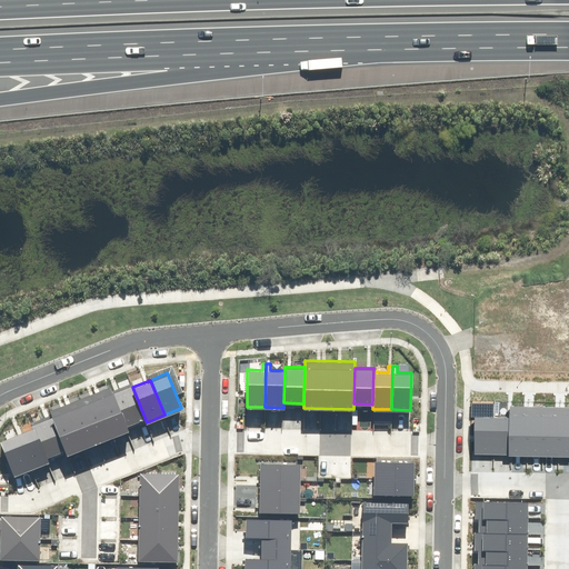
[(131,382),(111,389),(127,427),(146,420),(132,387),(131,382)]
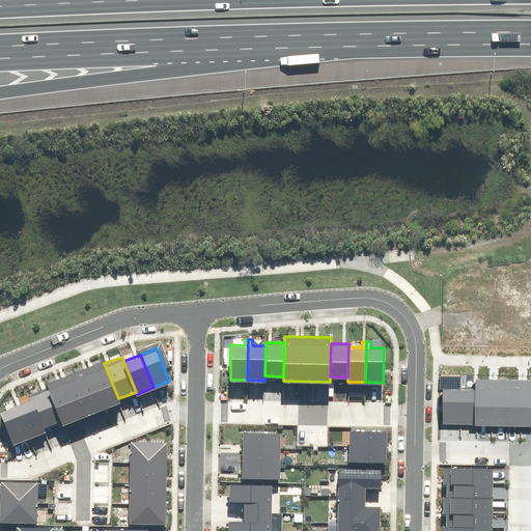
[(104,363),(103,360),(89,365),(105,407),(119,401),(118,398),(104,363)]
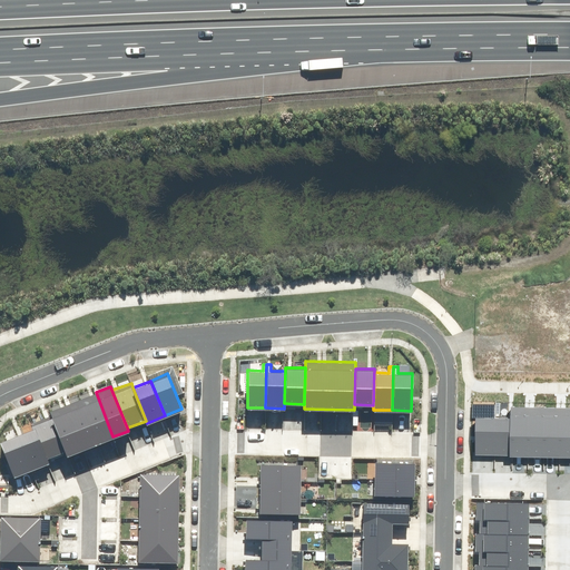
[(112,436),(96,392),(80,397),(98,442),(112,436)]
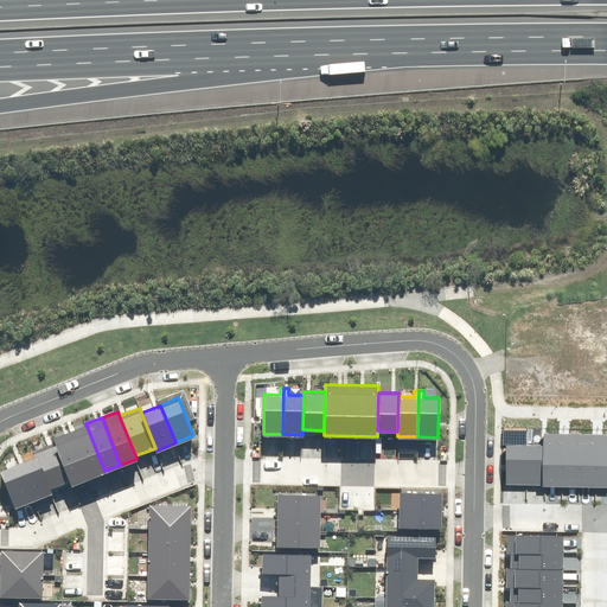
[(104,471),(85,423),(70,429),(89,477),(104,471)]
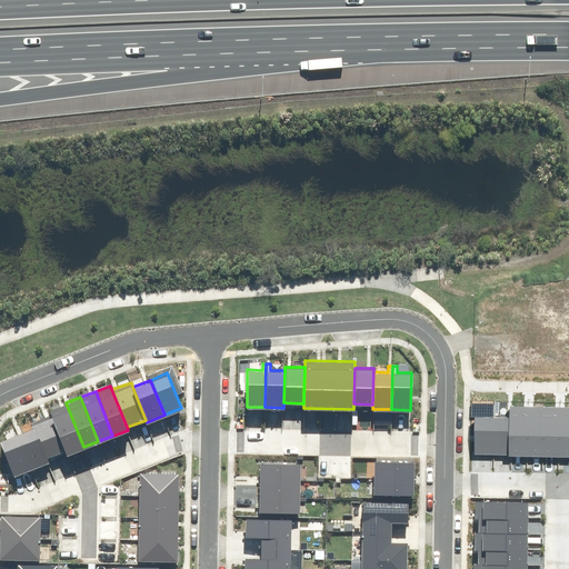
[(510,451),(528,451),(528,402),(511,401),(511,413),(510,451)]
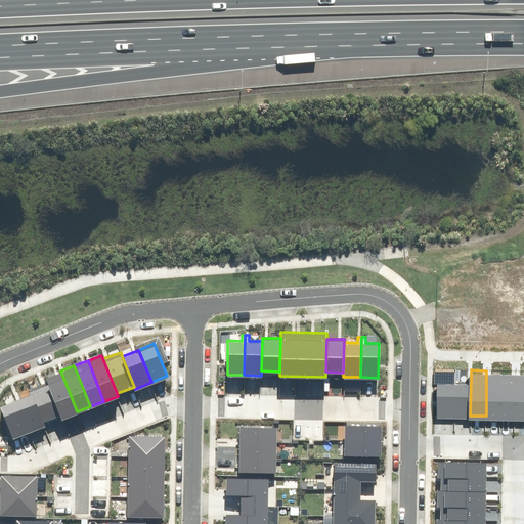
[(77,411),(60,370),(47,377),(50,385),(62,416),(62,417),(77,411)]
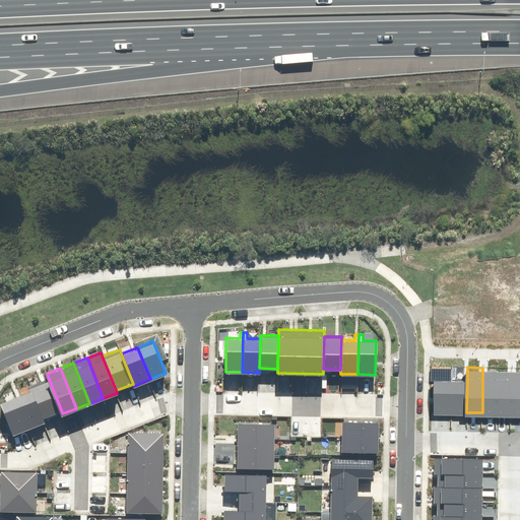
[(482,412),(498,412),(498,368),(482,368),(482,412)]
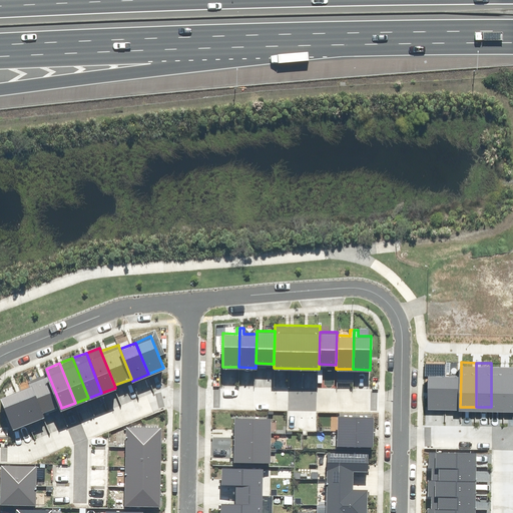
[(491,407),(506,407),(507,363),(491,363),(491,407)]
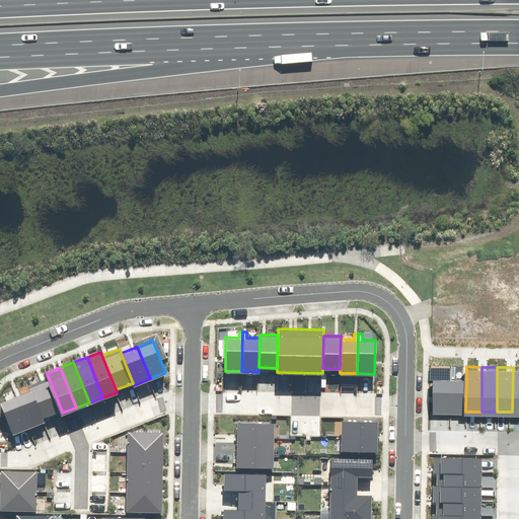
[(435,412),(450,412),(450,376),(435,376),(435,412)]
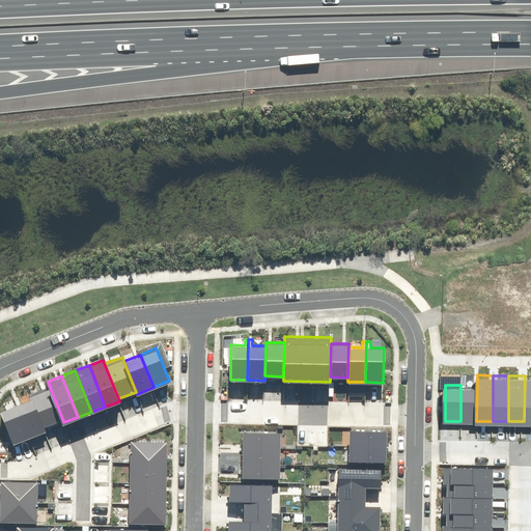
[(460,421),(476,421),(477,386),(460,385),(460,421)]
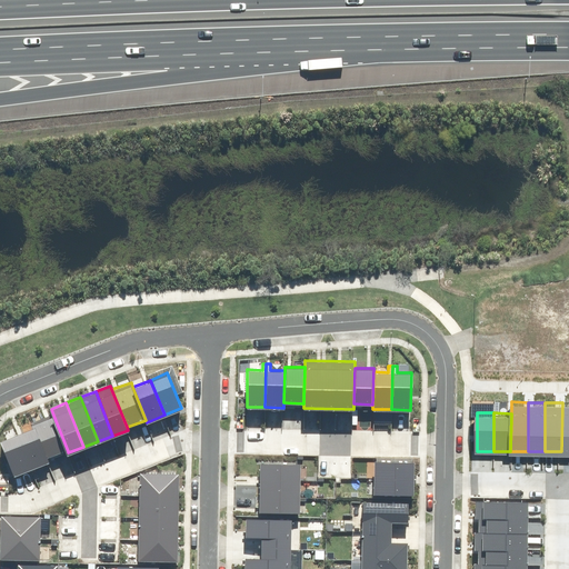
[(68,451),(55,418),(53,416),(36,422),(37,426),(50,458),(68,451)]
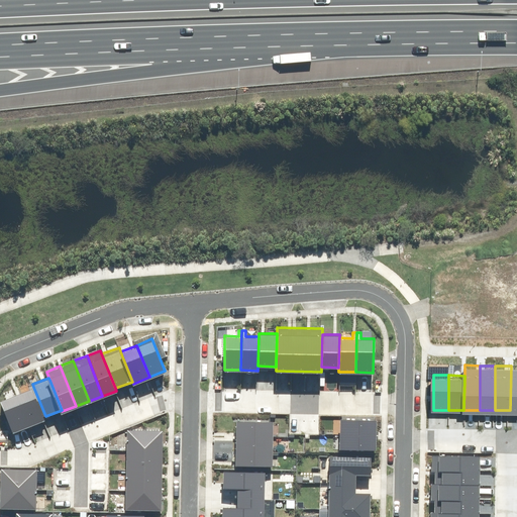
[(45,416),(33,387),(17,393),(29,423),(45,416)]
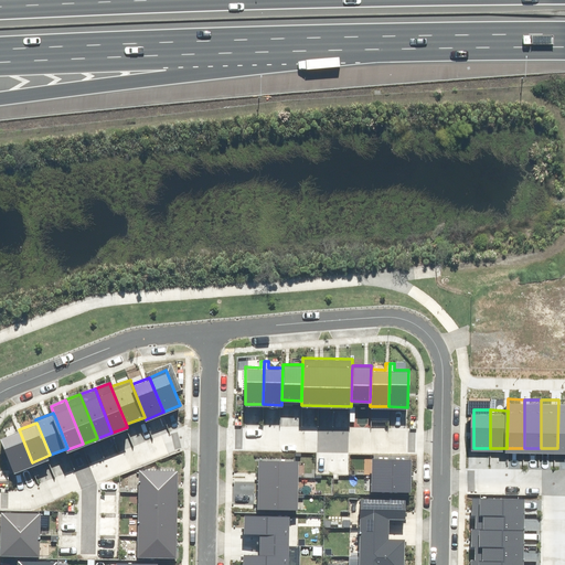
[(32,462),(19,429),(0,437),(14,470),(32,462)]
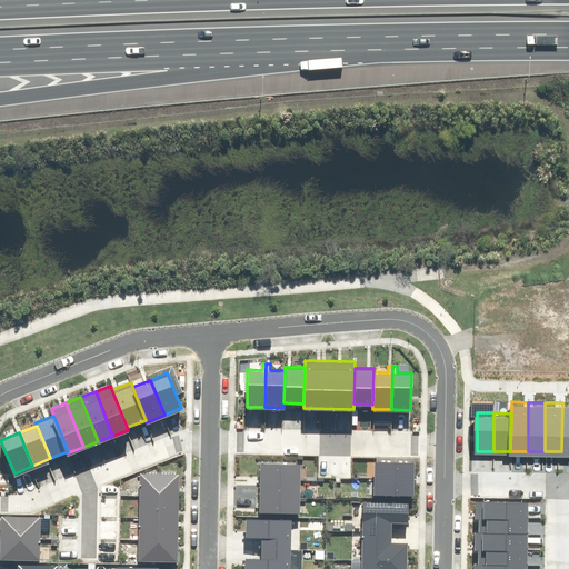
[(373,459),(373,476),(413,477),(413,460),(373,459)]
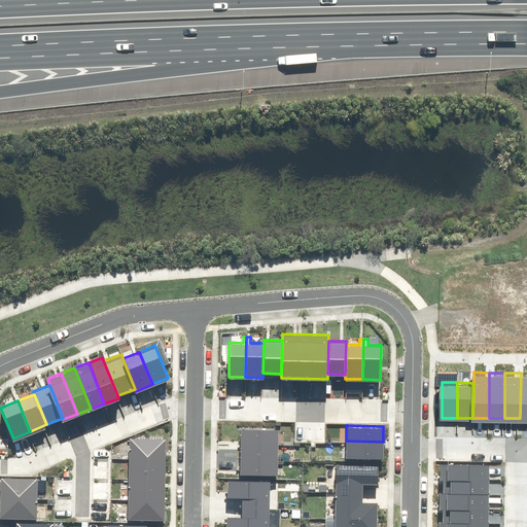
[(240,437),(240,443),(277,444),(278,428),(241,427),(240,437)]
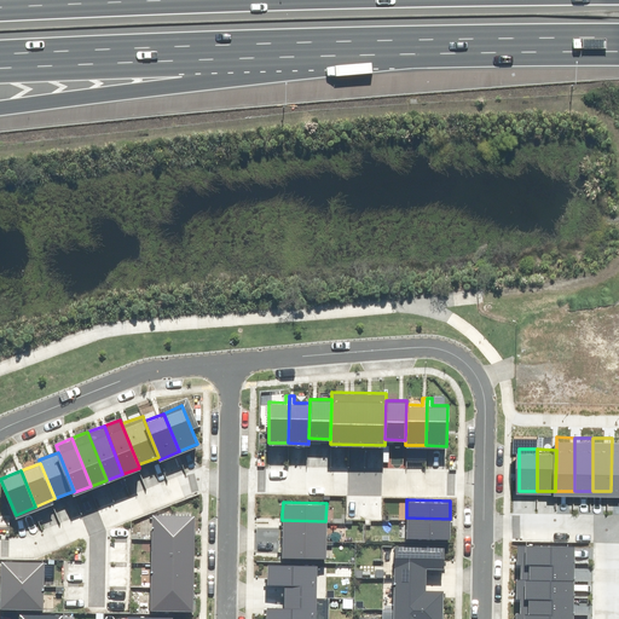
[(192,538),(194,514),(154,513),(152,537),(192,538)]
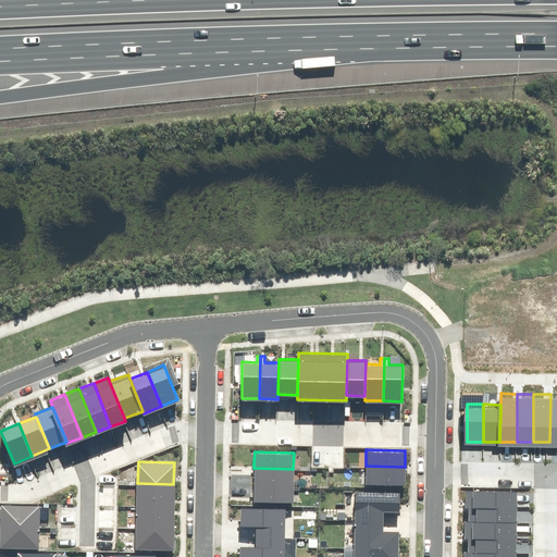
[(366,466),(364,482),(404,483),(405,467),(366,466)]
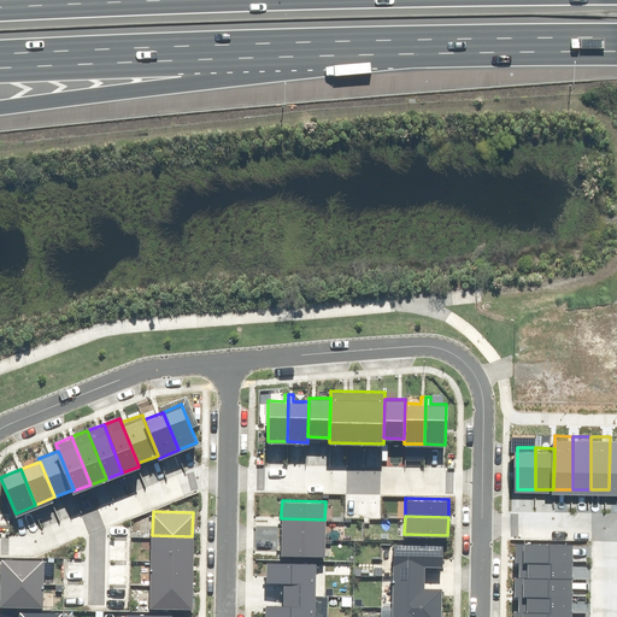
[(281,518),(281,535),(324,538),(324,519),(281,518)]
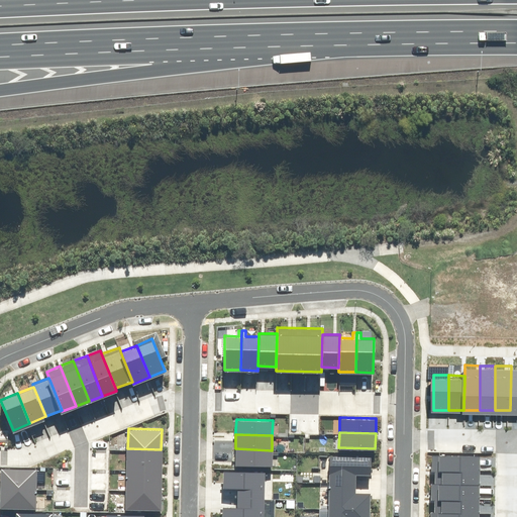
[(161,470),(161,449),(127,448),(127,469),(161,470)]
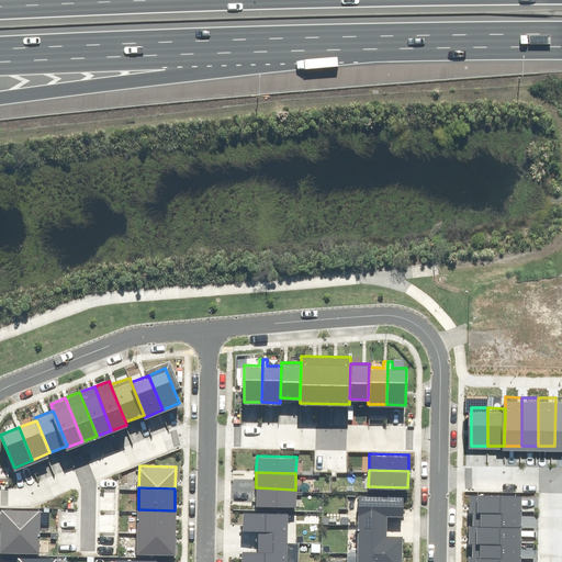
[(256,487),(255,504),(288,505),(294,505),(295,490),(256,487)]
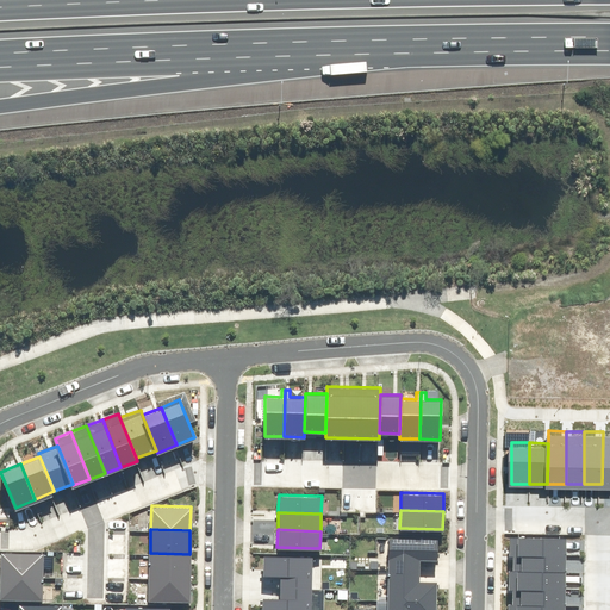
[(390,535),(388,566),(418,566),(418,558),(437,559),(437,536),(419,536),(419,540),(414,540),(414,535),(399,535),(390,535)]
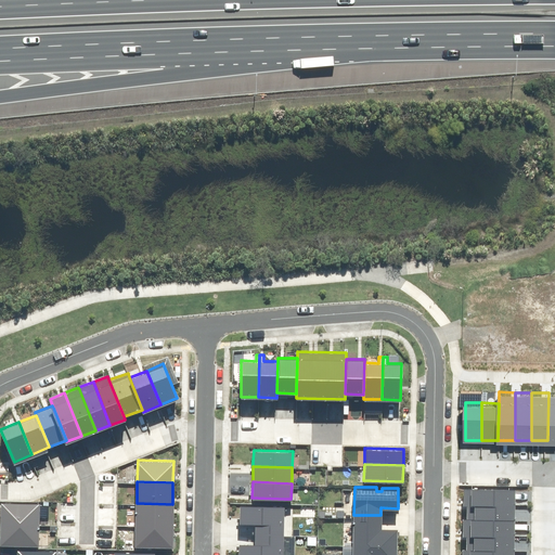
[(469,487),(469,503),(473,503),(513,503),(513,487),(469,487)]
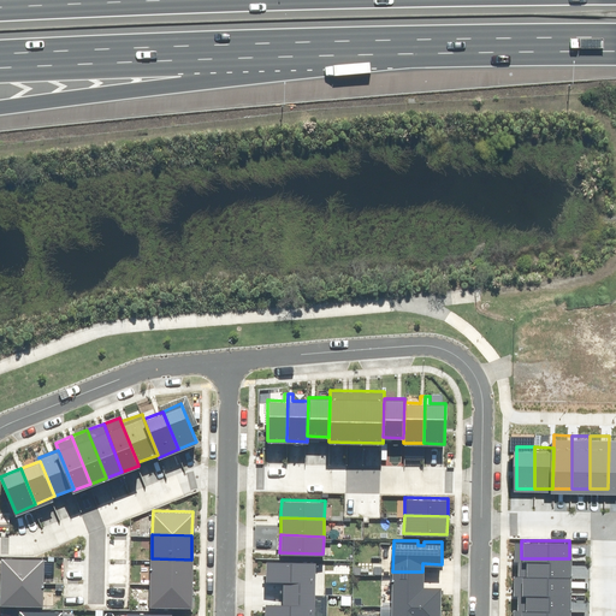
[(43,581),(45,557),(3,557),(3,580),(43,581)]
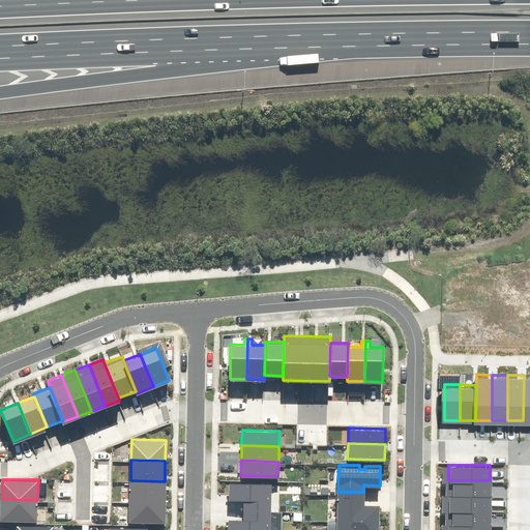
[(164,501),(165,481),(130,480),(129,500),(164,501)]
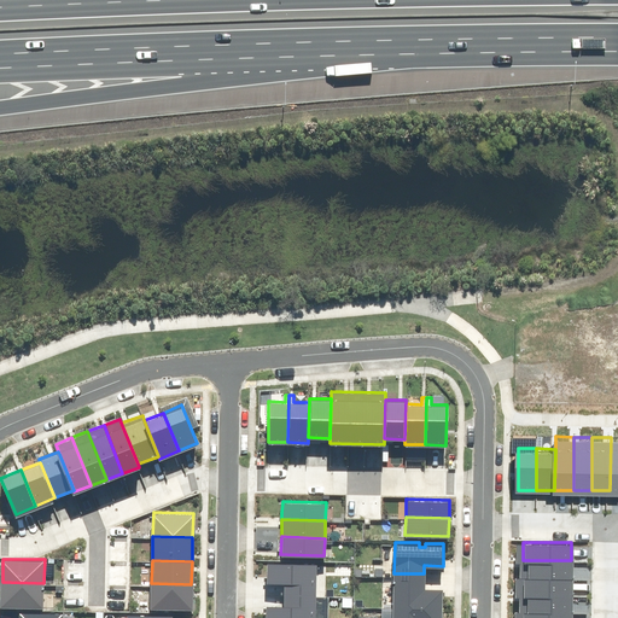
[(571,560),(526,560),(526,576),(571,577),(571,560)]
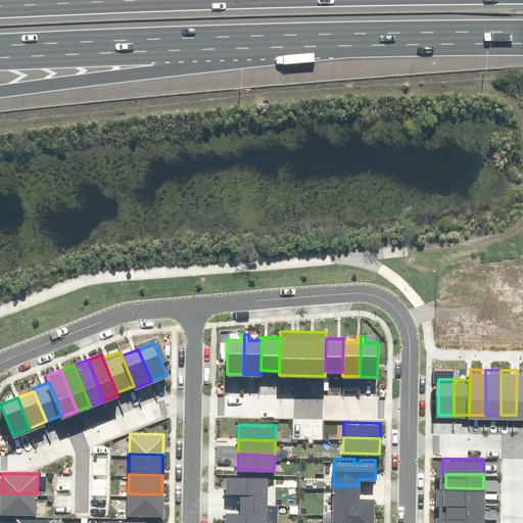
[(268,477),(226,476),(226,492),(240,492),(240,502),(267,503),(268,477)]
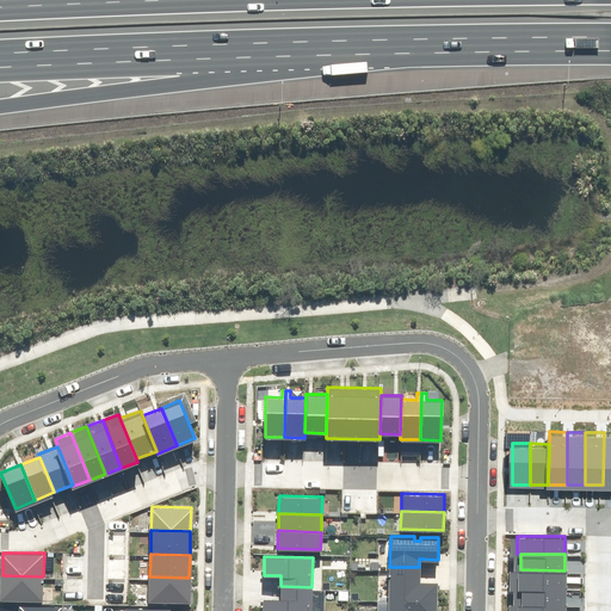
[(389,567),(389,598),(437,599),(437,580),(418,580),(419,567),(389,567)]
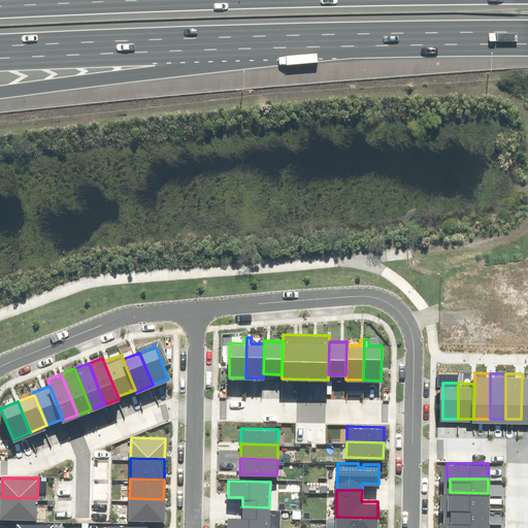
[(447,492),(447,507),(450,507),(488,508),(488,493),(450,492),(447,492)]
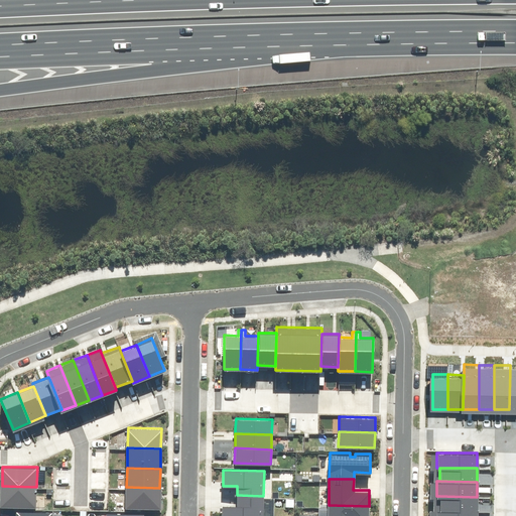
[(36,506),(36,487),(2,486),(2,506),(36,506)]
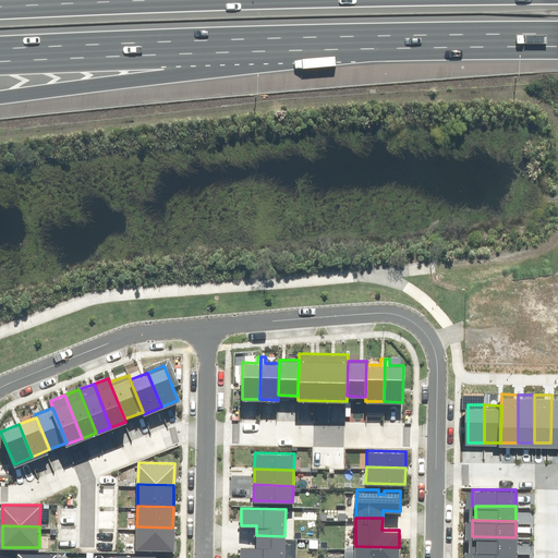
[(172,549),(172,528),(136,526),(135,548),(172,549)]
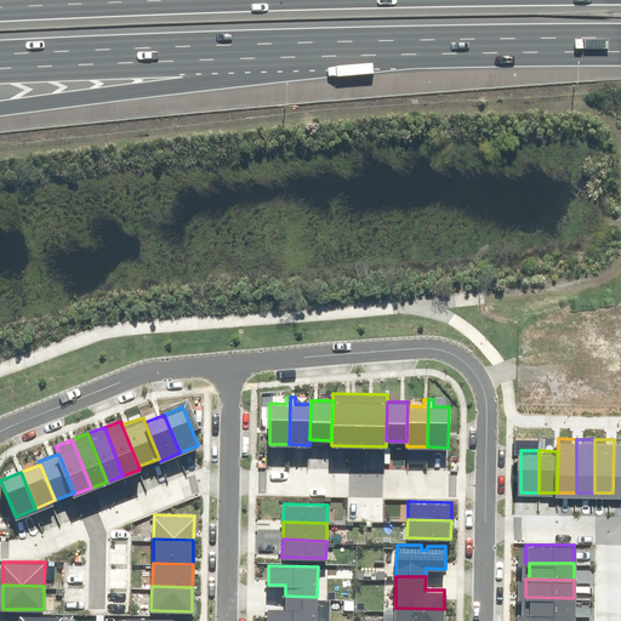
[(317,620),(317,597),(285,596),(284,607),(267,607),(266,620),(317,620)]
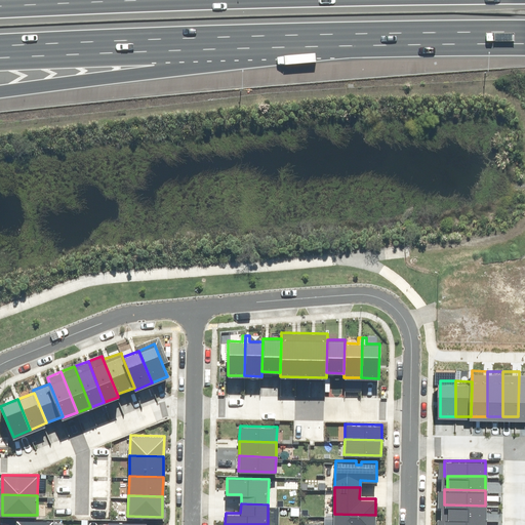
[(485,506),(447,505),(447,519),(484,520),(485,506)]
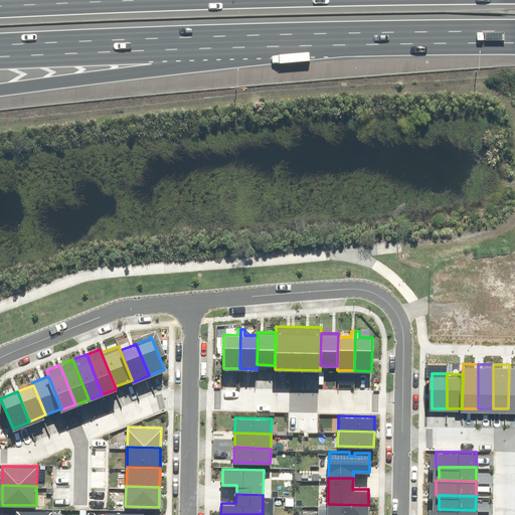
[(328,504),(327,514),(367,514),(368,505),(328,504)]
